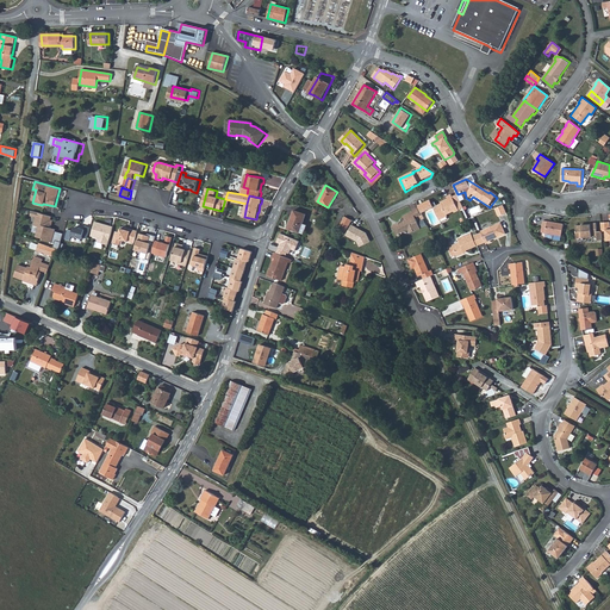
[(455,215),(465,209),(458,197),(453,199),(452,197),(447,199),(448,200),(443,203),(444,204),(437,207),(435,204),(433,205),(430,201),(418,207),(419,209),(421,211),(422,215),(433,209),(440,222),(448,218),(447,216),(454,212),(455,215)]
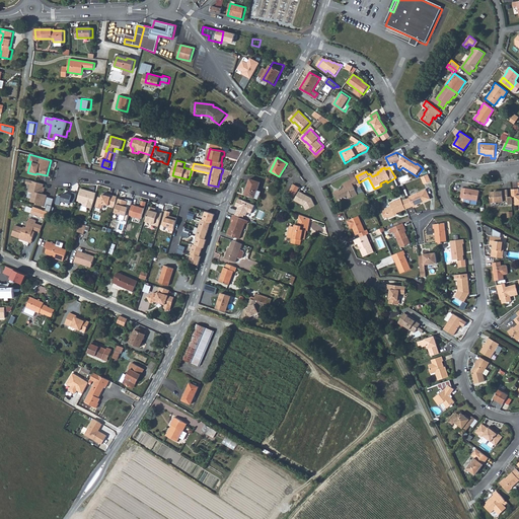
[(428,175),(421,178),(424,186),(431,182),(428,175)]
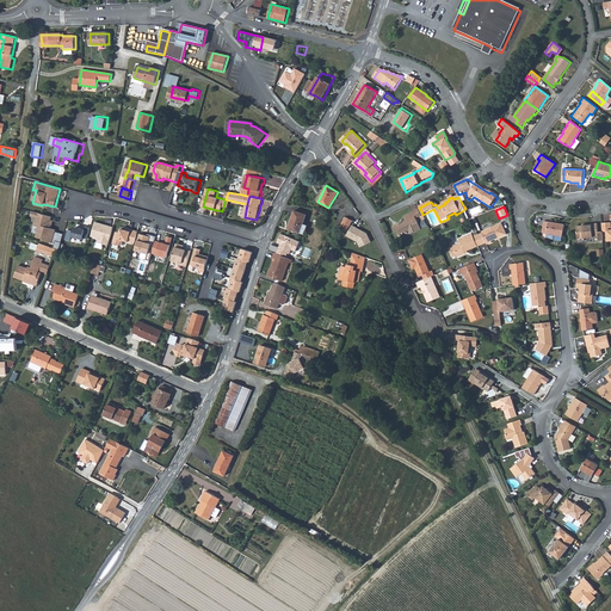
[(34,211),(32,216),(37,217),(35,226),(39,227),(37,238),(44,239),(44,240),(53,242),(56,232),(57,229),(51,228),(51,226),(53,226),(54,221),(51,220),(53,217),(34,211)]
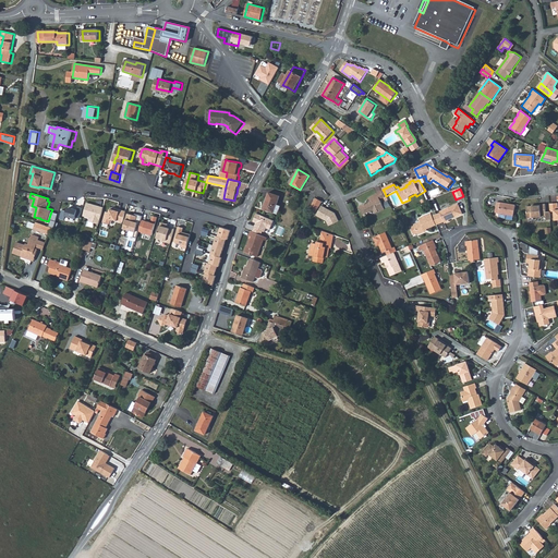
[(264,210),(275,214),(280,196),(269,193),(264,210)]
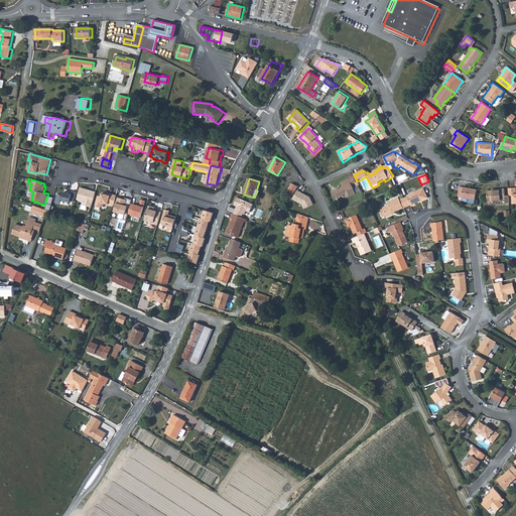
[(357,195),(353,185),(353,184),(352,185),(350,180),(342,184),(342,186),(341,186),(339,187),(339,190),(333,192),(336,199),(340,197),(340,198),(347,195),(349,199),(357,195)]
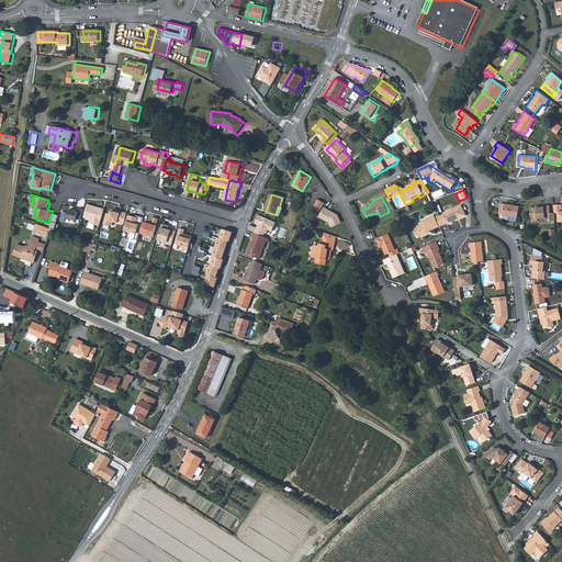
[(325,203),(319,200),(313,210),(318,214),(325,203)]
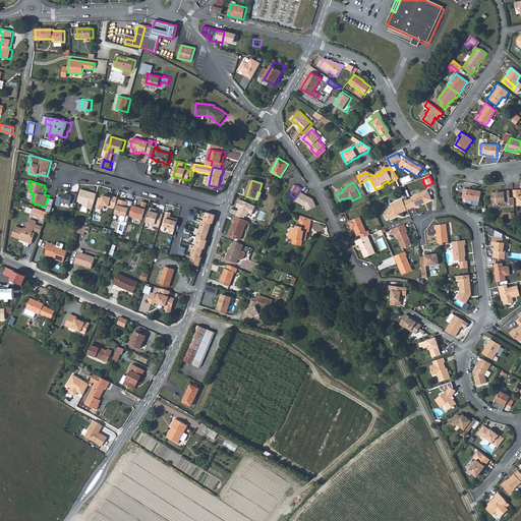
[(82,189),(78,201),(84,204),(83,207),(94,210),(98,193),(82,189)]
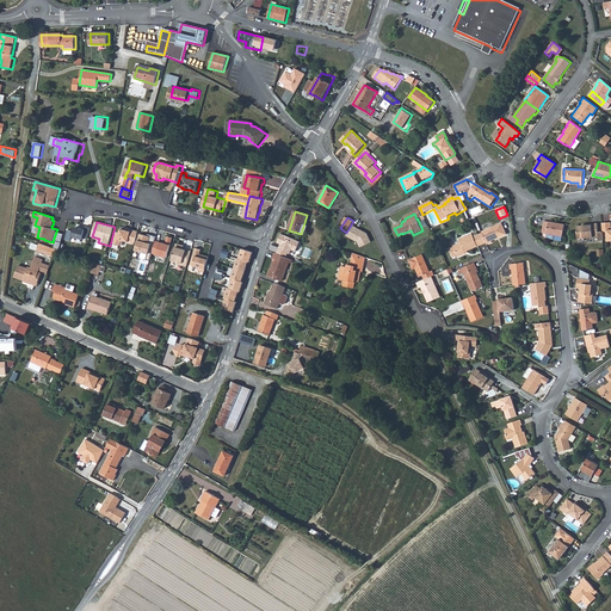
[(483,234),(487,244),(488,245),(493,244),(493,242),(507,235),(503,223),(482,232),(483,234)]
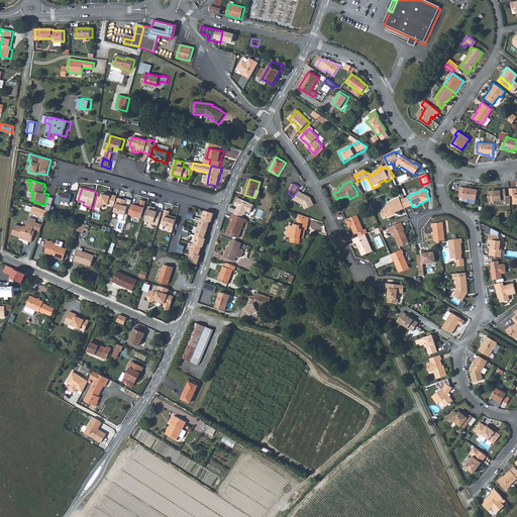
[(458,199),(476,202),(478,192),(460,189),(458,199)]
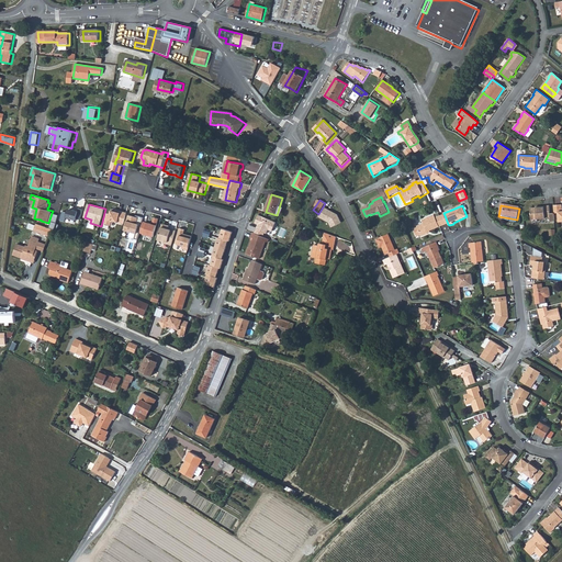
[(539,208),(531,209),(532,220),(539,220),(551,218),(551,221),(555,221),(554,213),(551,213),(550,205),(539,206),(539,208)]
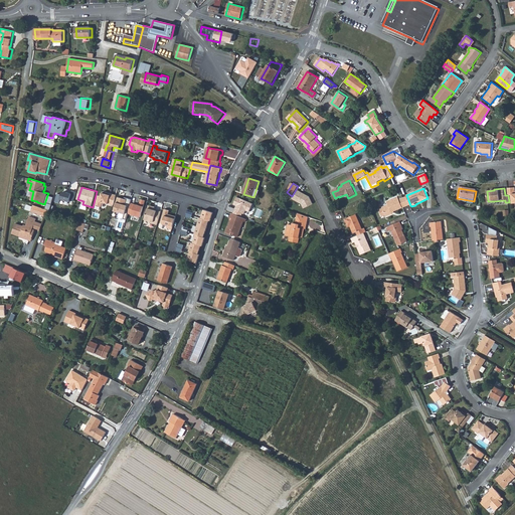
[(62,194),(58,193),(56,202),(60,203),(61,199),(70,201),(70,199),(74,200),(77,191),(73,190),(72,193),(67,192),(67,193),(63,192),(62,194)]
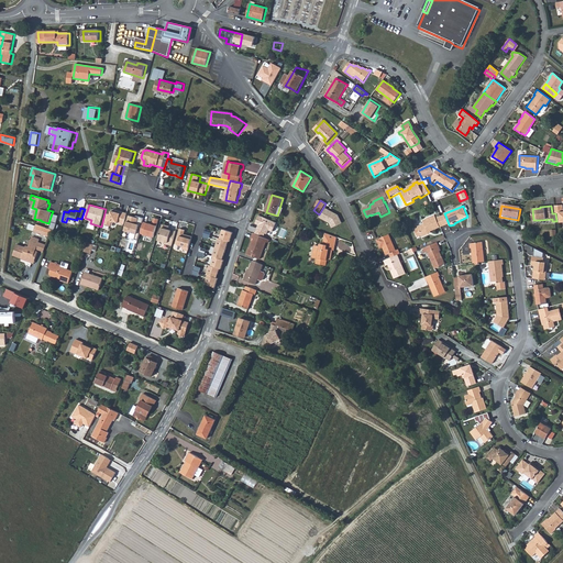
[(326,208),(321,217),(328,219),(327,221),(337,225),(339,220),(334,218),(337,213),(326,208)]
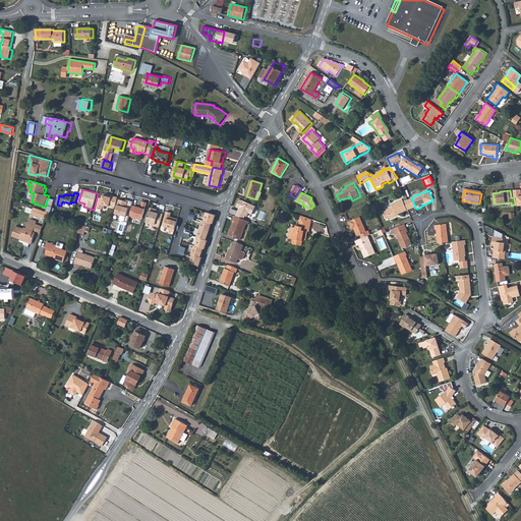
[(103,198),(100,197),(98,208),(104,210),(105,205),(115,208),(118,196),(108,194),(107,195),(104,194),(103,198)]
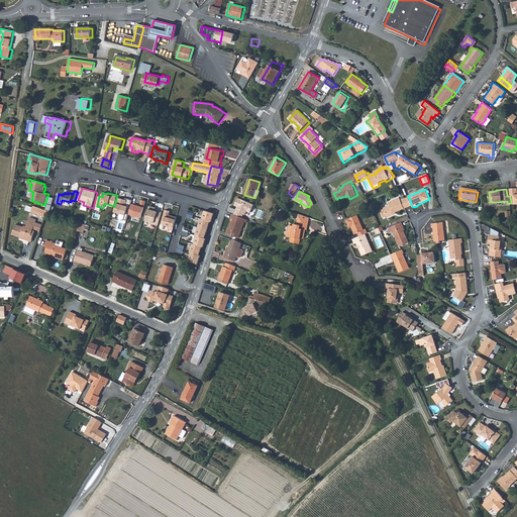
[(55,198),(47,196),(44,205),(47,206),(47,204),(53,205),(55,198)]
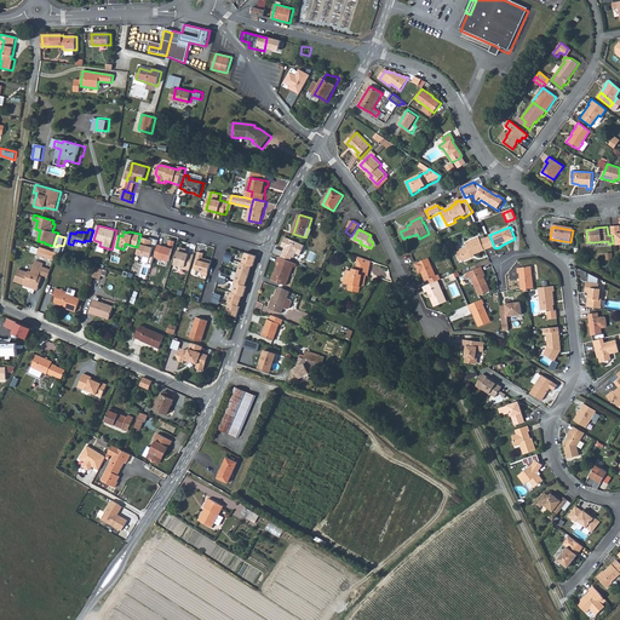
[(154,240),(143,237),(138,254),(151,258),(154,252),(156,253),(155,257),(171,262),(177,241),(171,240),(170,247),(159,244),(160,240),(154,239),(154,240)]
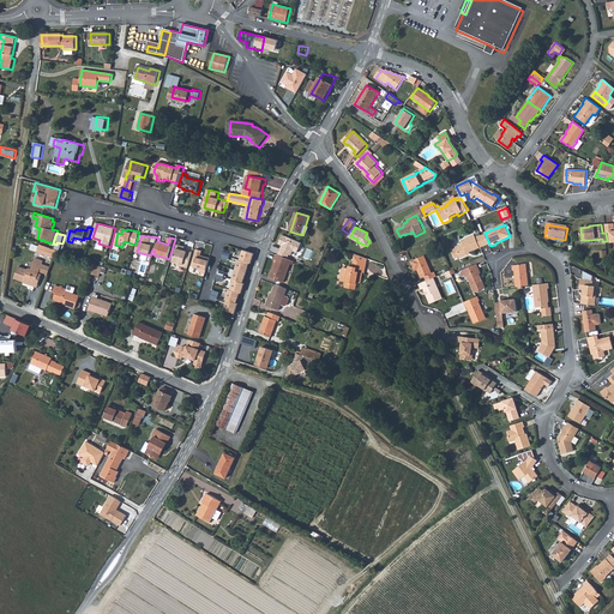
[(456,248),(462,260),(469,257),(468,254),(489,245),(486,235),(476,239),(475,235),(462,241),(463,245),(456,248)]
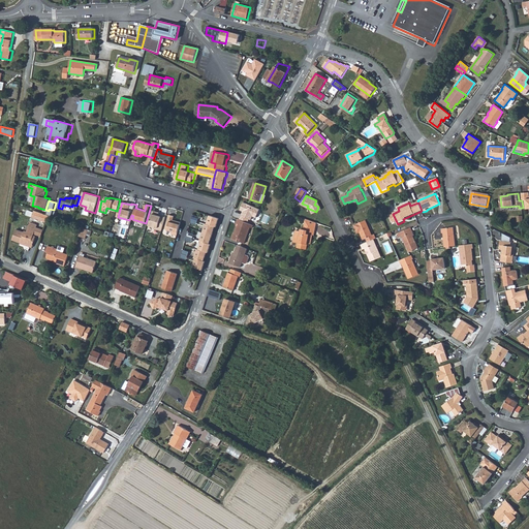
[(44,215),(34,211),(32,217),(42,221),(44,215)]
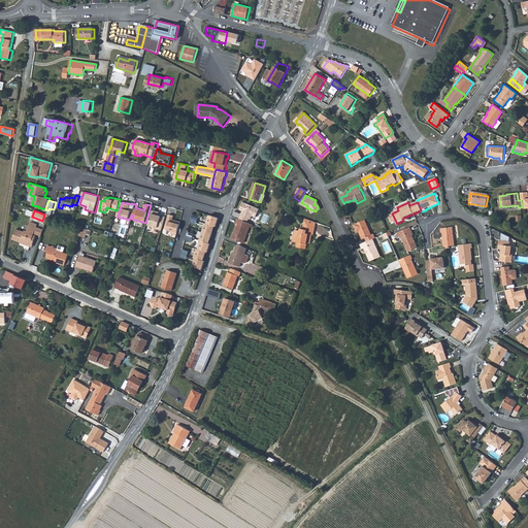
[(160,212),(154,210),(150,225),(155,226),(155,228),(162,230),(166,217),(162,216),(162,217),(159,216),(160,212)]
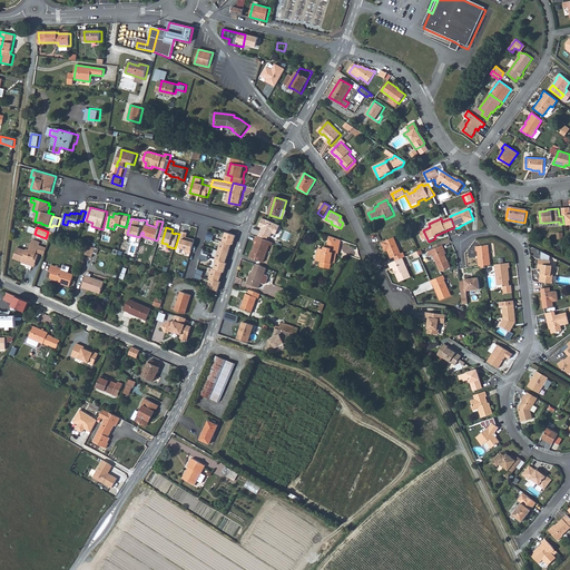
[(188,233),(184,232),(179,247),(187,249),(186,252),(192,254),(196,239),(189,238),(188,241),(187,239),(188,233)]
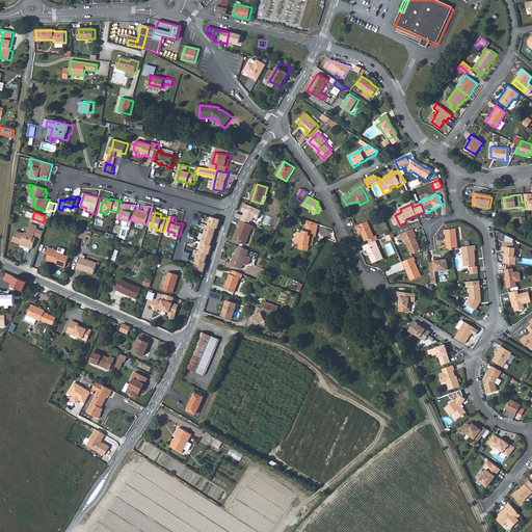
[(221,219),(212,216),(209,224),(208,224),(203,242),(204,242),(201,250),(200,250),(196,259),(198,260),(195,268),(205,271),(208,263),(206,262),(209,254),(210,254),(213,245),(212,245),(217,228),(218,228),(221,219)]
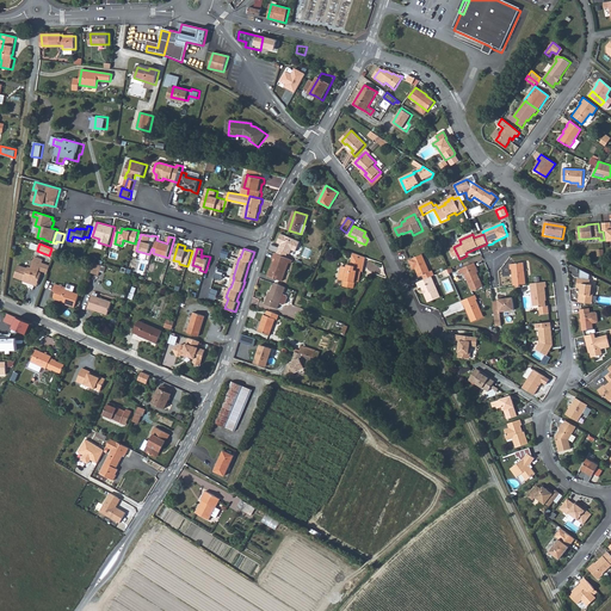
[(291,261),(292,259),(276,252),(273,258),(276,259),(271,269),(270,267),(266,275),(282,281),(289,261),(291,261)]
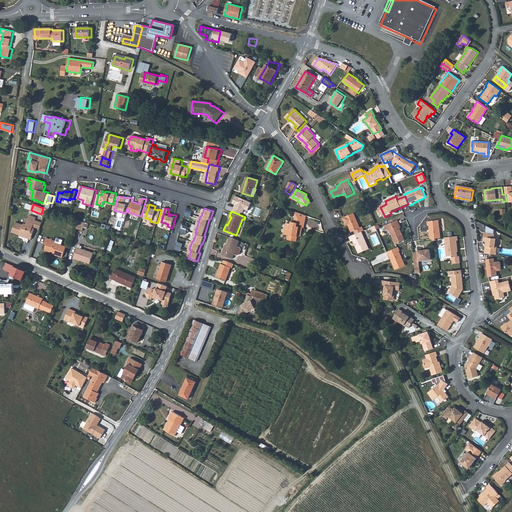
[(297,211),(295,220),(303,222),(305,214),(297,211)]
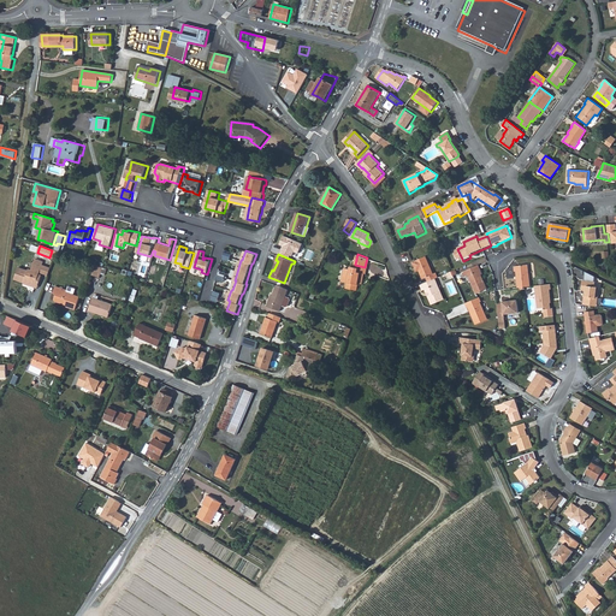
[(428,283),(436,279),(438,278),(436,274),(433,274),(426,258),(413,264),(416,272),(419,272),(422,279),(426,278),(428,283)]
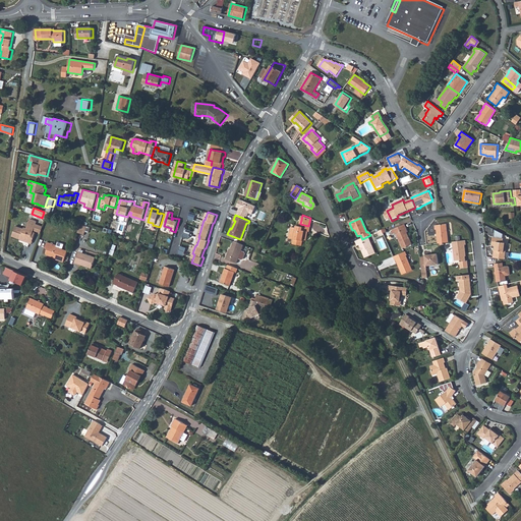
[(36,225),(29,222),(26,229),(34,231),(36,225)]
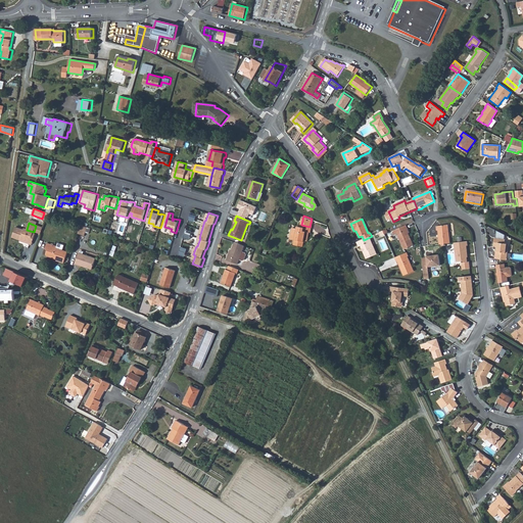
[(86,236),(89,227),(82,225),(79,233),(86,236)]
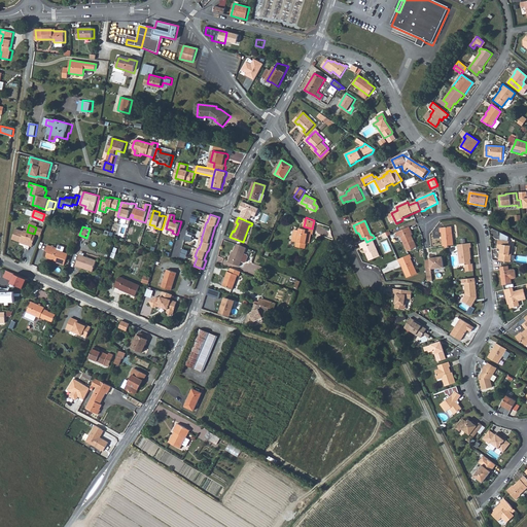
[(304,226),(303,226),(303,230),(300,229),(300,231),(295,230),(292,242),(297,243),(296,247),(305,249),(306,243),(308,244),(310,236),(312,236),(313,229),(312,229),(304,226)]
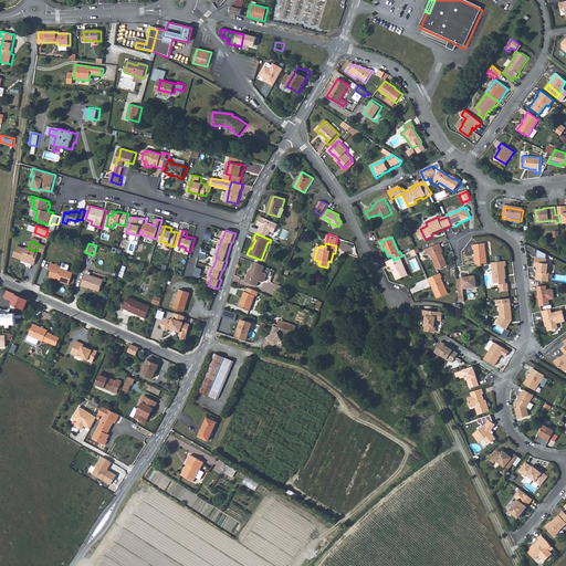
[(46,247),(39,244),(37,251),(44,254),(46,247)]
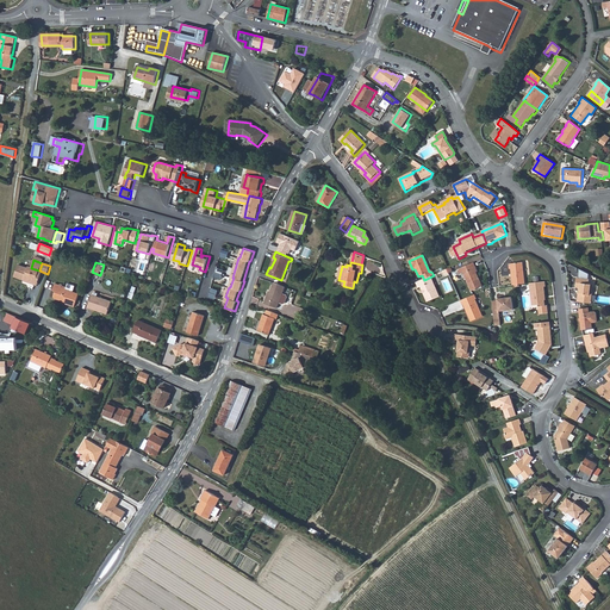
[(462,269),(464,273),(472,292),(483,287),(477,273),(478,273),(474,263),(462,269)]
